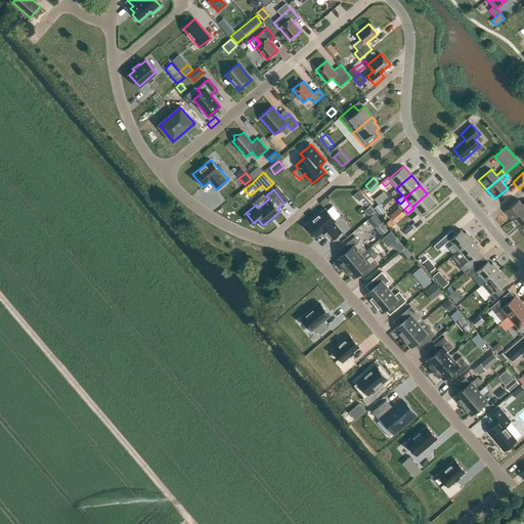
[(236,195),(242,202),(247,198),(242,191),(236,195)]
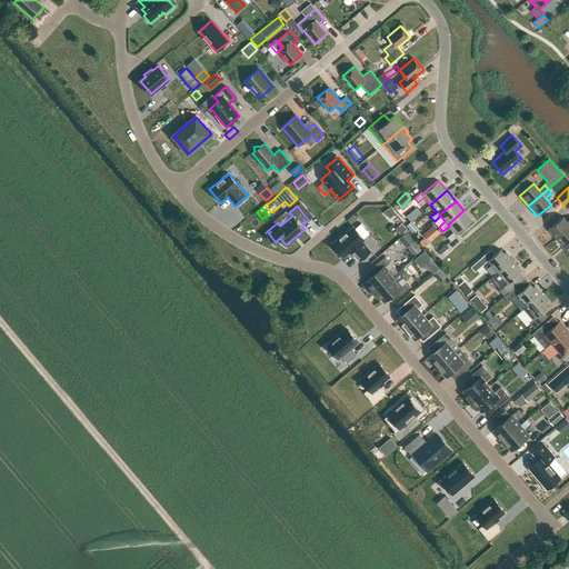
[(447,237),(451,241),(458,236),(457,235),(472,220),(463,210),(448,225),(449,226),(453,231),(447,237)]
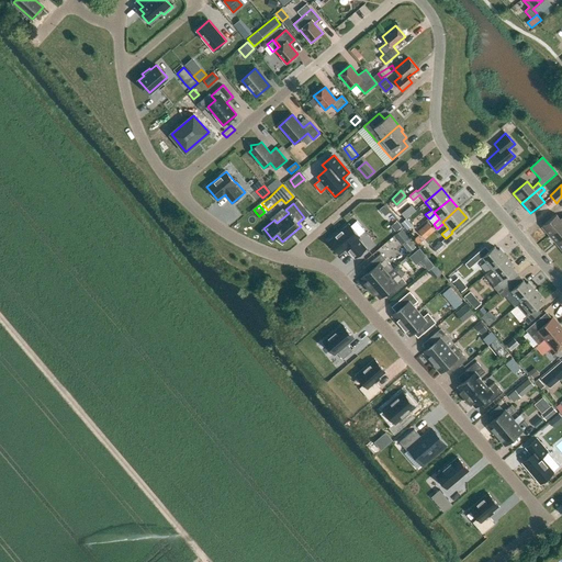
[(406,209),(402,213),(406,218),(412,214),(406,209)]
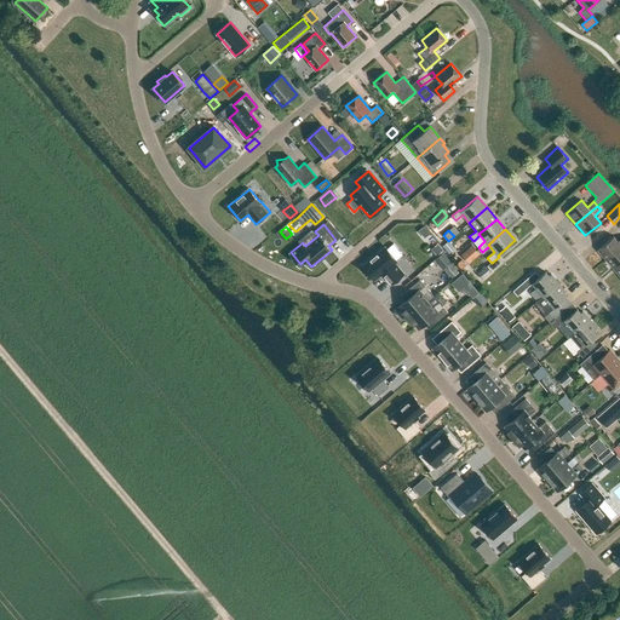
[(597,250),(606,259),(619,247),(619,239),(618,241),(614,236),(597,250)]
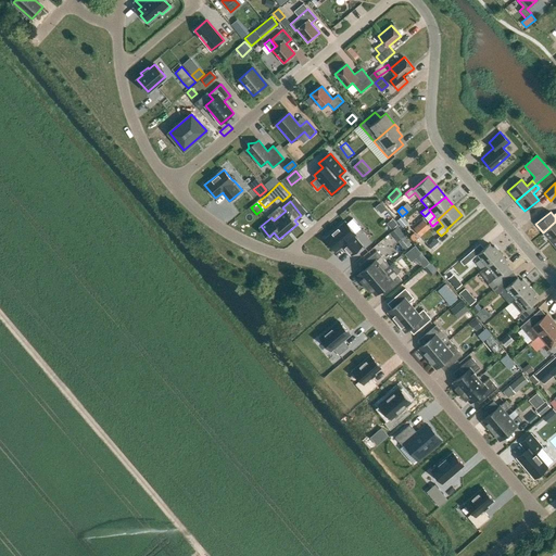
[(402,216),(397,220),(403,227),(407,223),(402,216)]
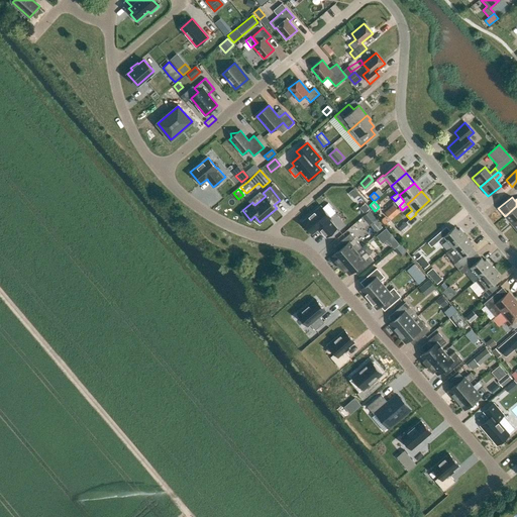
[(359,207),(365,213),(370,209),(366,203),(359,207)]
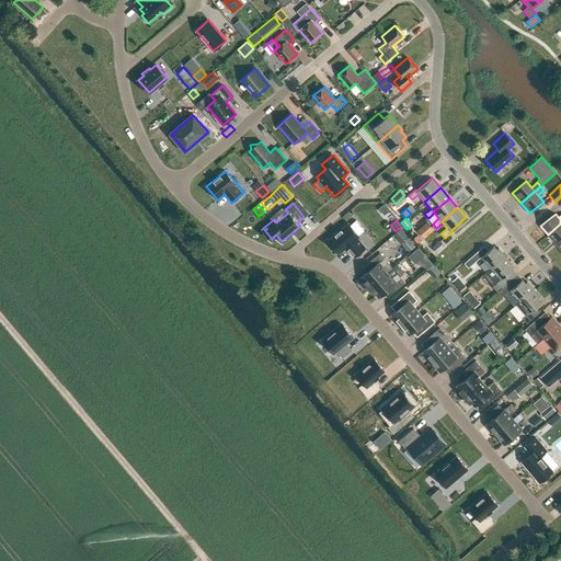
[(427,220),(418,228),(424,237),(434,228),(427,220)]
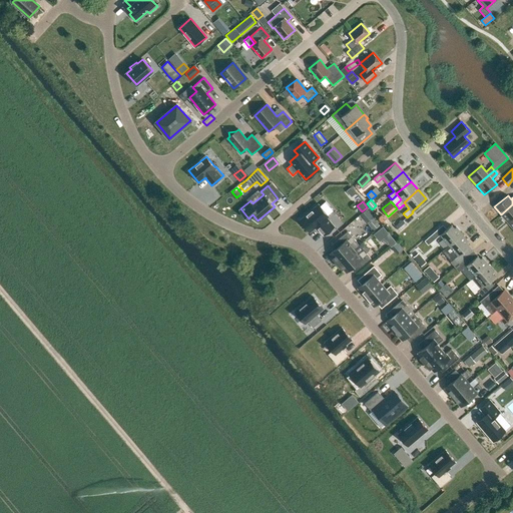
[(318,204),(300,219),(310,231),(317,226),(324,235),(334,225),(327,217),(329,216),(318,204)]
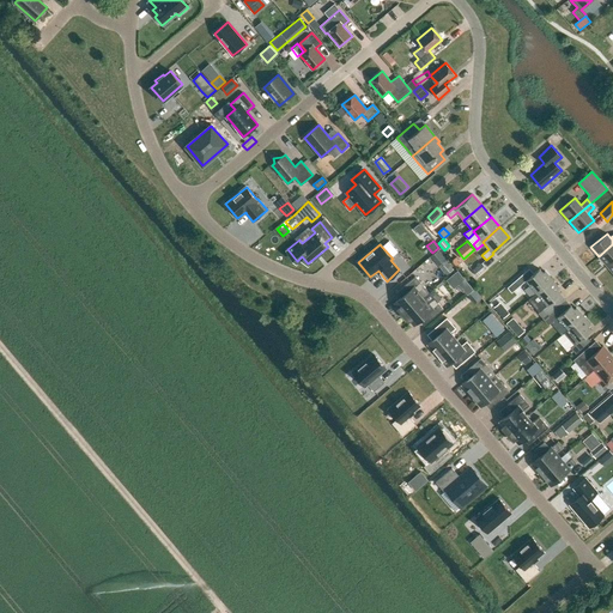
[(612,244),(599,256),(607,266),(612,260),(612,244)]
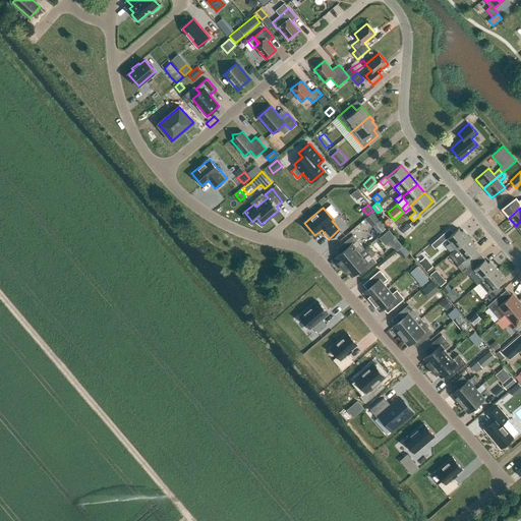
[(387,229),(380,221),(373,226),(381,234),(387,229)]
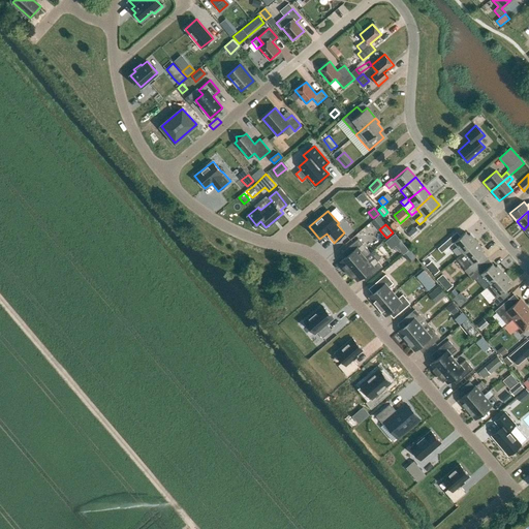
[(407,231),(411,237),(419,229),(415,224),(407,231)]
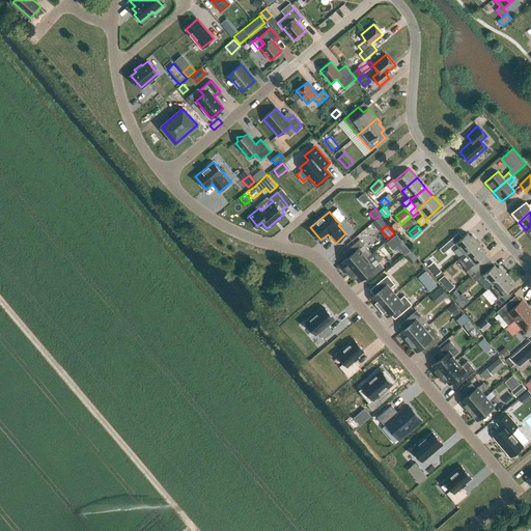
[(448,241),(439,249),(443,253),(452,245),(455,243),(465,253),(478,242),(476,240),(472,234),(470,236),(467,232),(463,236),(458,232),(448,241)]
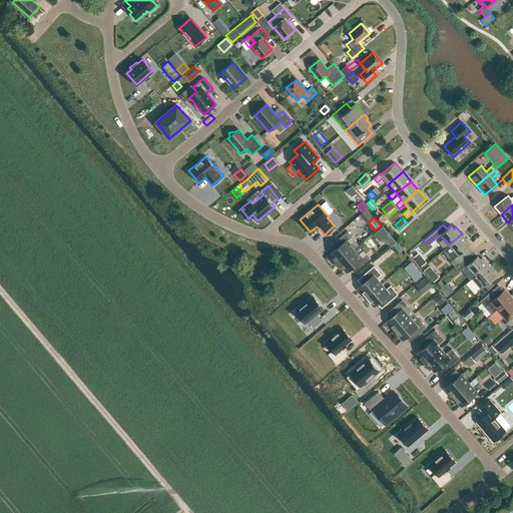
[(383,226),(378,230),(384,237),(391,246),(396,242),(383,226)]
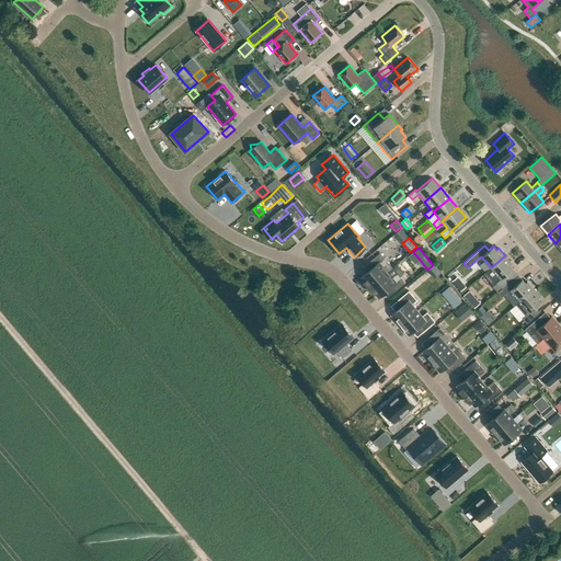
[(364,283),(368,288),(387,273),(392,267),(379,253),(369,261),(374,266),(362,276),(365,281),(364,283)]
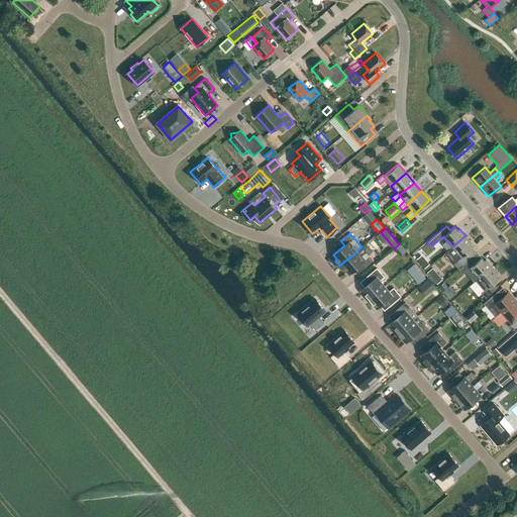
[(452,246),(446,252),(454,263),(453,264),(457,269),(462,265),(471,257),(467,253),(473,247),(470,244),(472,242),(468,238),(468,237),(466,235),(452,246)]
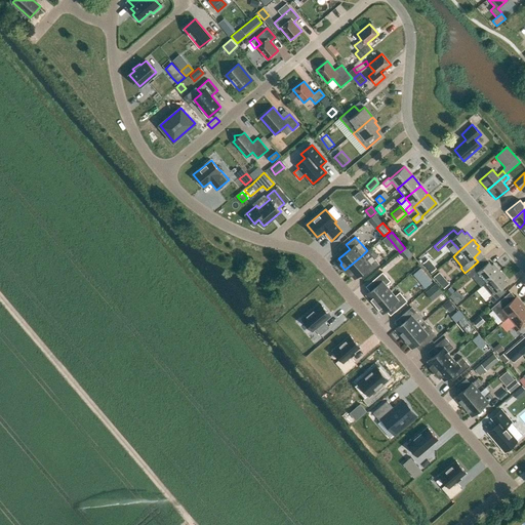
[(351,274),(355,278),(366,268),(370,273),(379,265),(371,255),(366,259),(362,255),(345,270),(350,275),(351,274)]
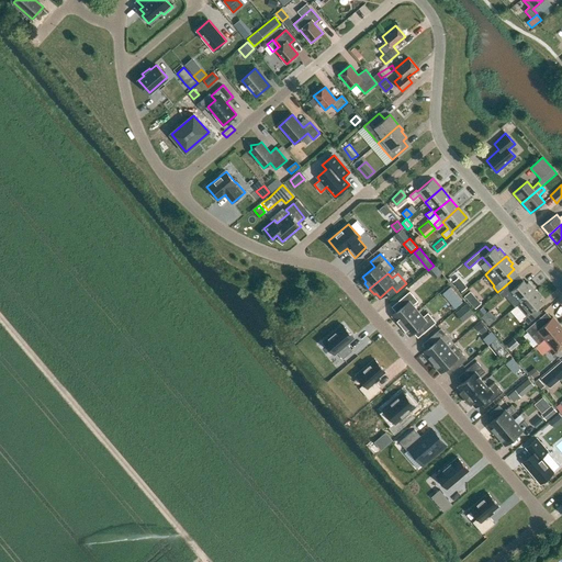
[(523,280),(510,290),(520,302),(535,290),(532,287),(528,282),(526,283),(523,280)]
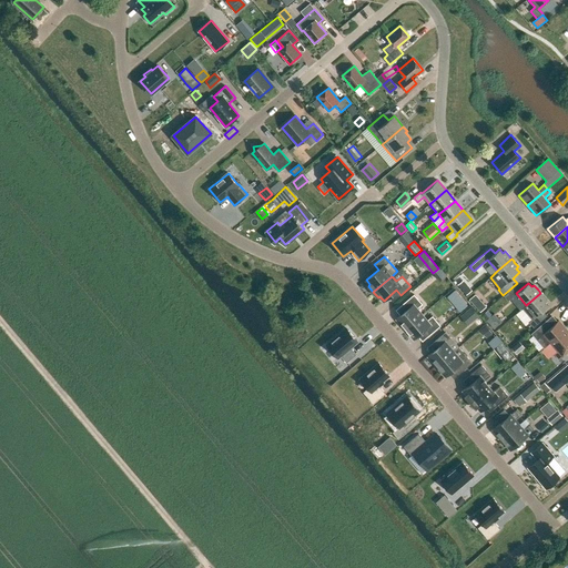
[(455,290),(447,296),(454,305),(463,298),(455,290)]
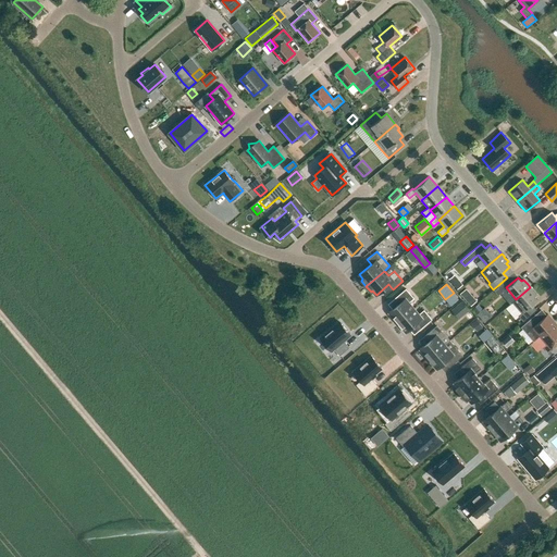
[(498,285),(493,289),(498,295),(503,291),(498,285)]
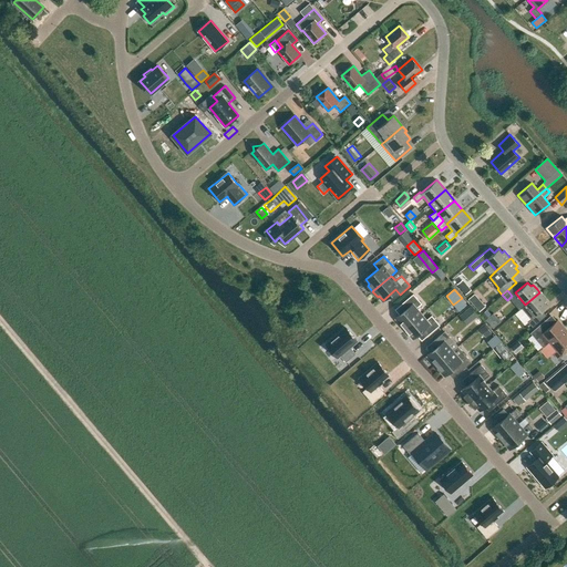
[(525,305),(522,308),(532,319),(528,321),(533,327),(546,315),(542,310),(547,306),(544,301),(546,300),(542,295),(539,292),(525,305)]
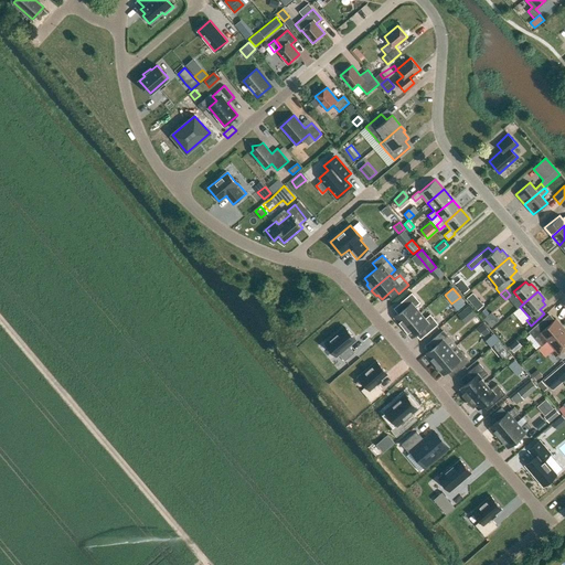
[(394,317),(403,328),(419,312),(415,307),(419,302),(412,292),(401,302),(405,307),(394,317)]
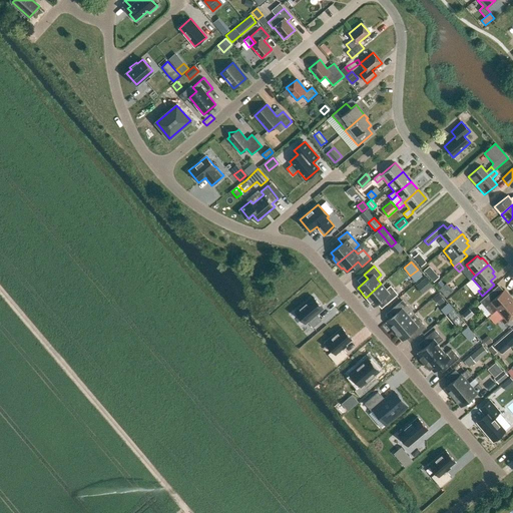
[(433,272),(428,277),(433,282),(438,278),(433,272)]
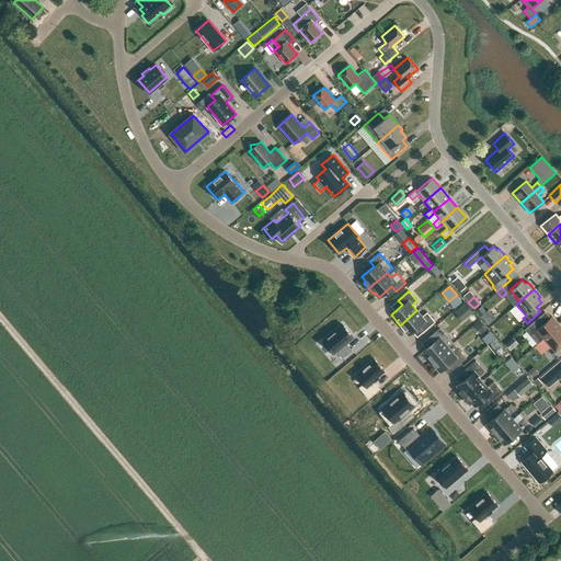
[(481,306),(476,310),(480,316),(485,310),(481,306)]
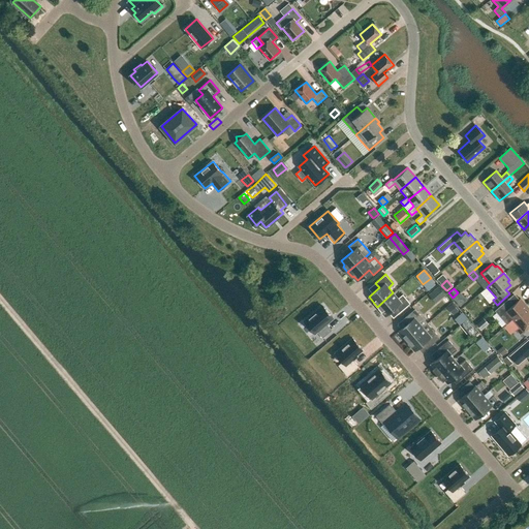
[(393,292),(377,307),(385,316),(396,307),(400,312),(410,304),(403,294),(398,299),(393,292)]
